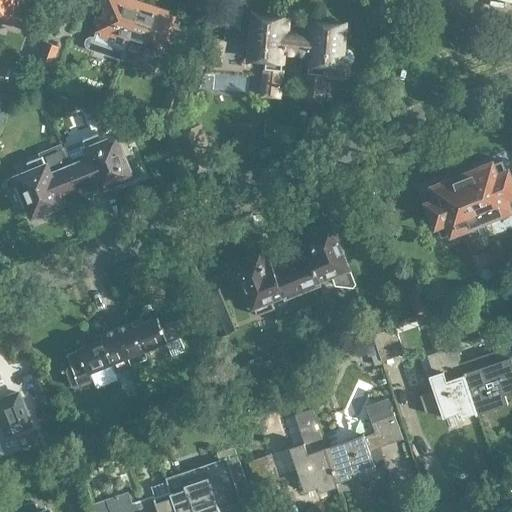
[(0,0),(0,14),(5,16),(4,22),(16,26),(24,0),(0,0)]
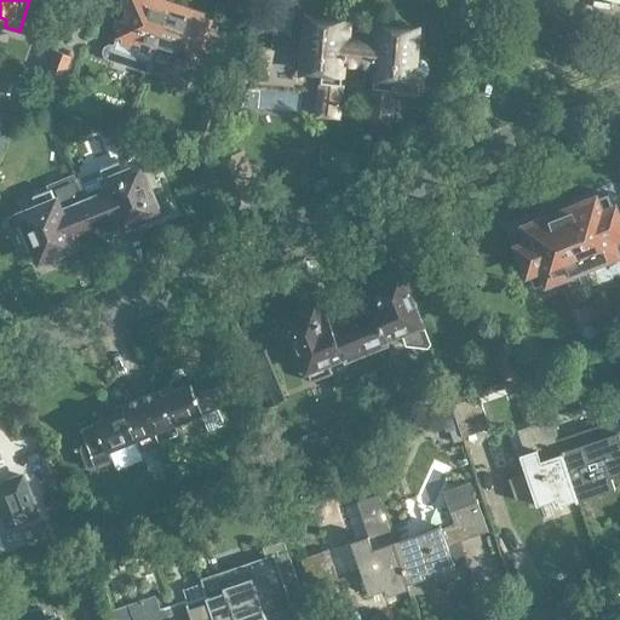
[(155,50),(171,0),(130,0),(125,15),(124,15),(116,38),(112,53),(130,59),(128,61),(149,68),(155,50)]
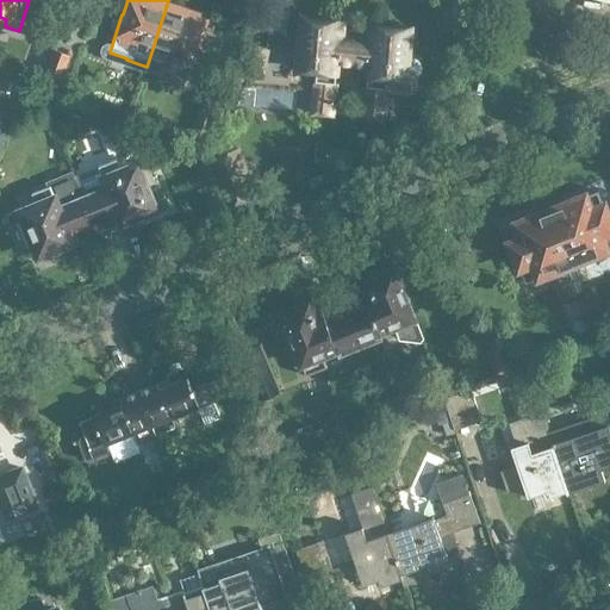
[(169,0),(168,0),(153,49),(169,55),(167,63),(173,76),(187,70),(197,42),(199,43),(206,19),(200,17),(203,11),(169,0)]
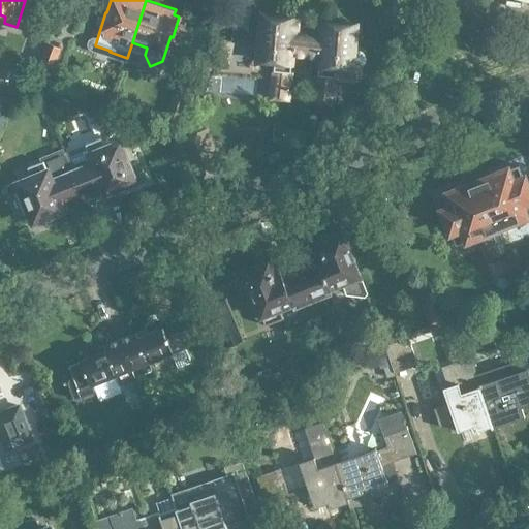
[(306,56),(307,36),(299,35),(299,28),(293,28),(293,21),(262,18),(258,61),(273,62),(273,70),(270,70),(267,101),(291,103),(294,72),(290,72),(292,55),(306,56)]
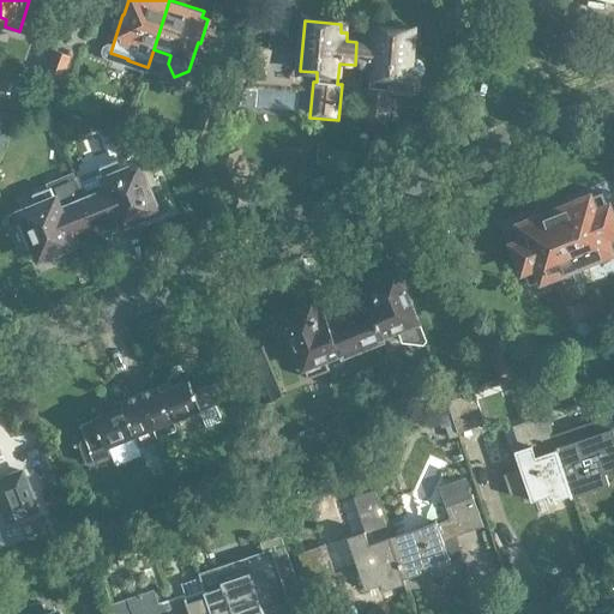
[(356,42),(355,65),(369,66),(366,119),(386,121),(389,90),(390,78),(408,80),(408,79),(415,79),(416,79),(420,77),(422,73),(422,71),(422,68),(422,67),(422,66),(419,61),(415,60),(409,60),(411,31),(375,28),(375,35),(369,35),(368,43),(356,42)]
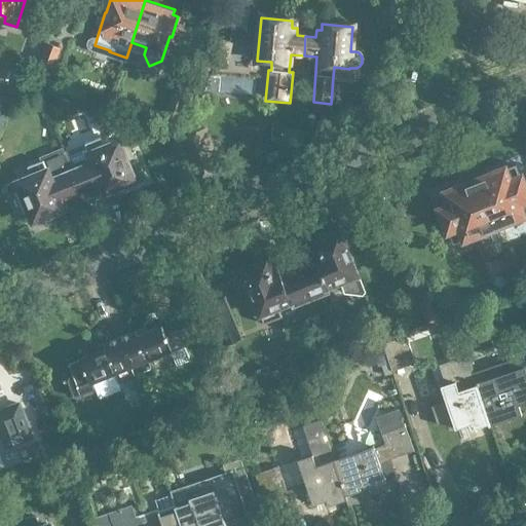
[(35,71),(51,77),(62,46),(46,41),(35,71)]
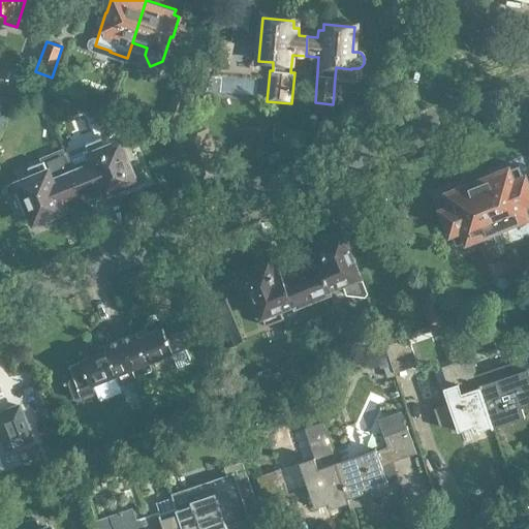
[(0,129),(1,130),(12,99),(0,94),(0,129)]
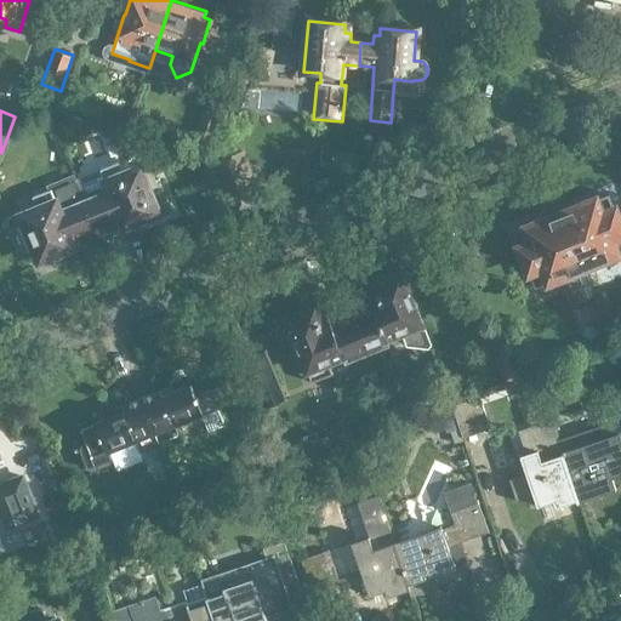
[(74,176),(100,238),(159,212),(149,189),(158,186),(151,167),(142,171),(140,166),(124,174),(119,163),(77,180),(75,176),(74,176)]
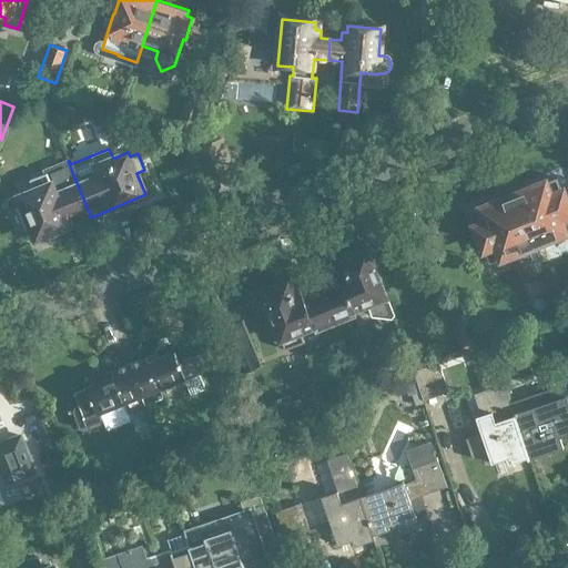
[(91,217),(68,161),(41,172),(43,175),(30,181),(34,190),(19,196),(37,240),(91,217)]
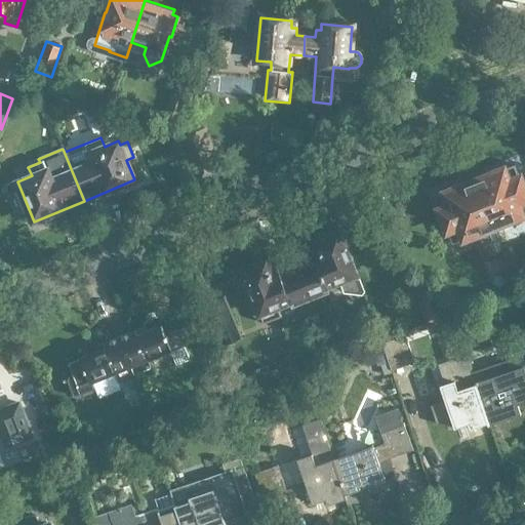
[(477,174),(472,176),(492,228),(524,214),(524,179),(522,171),(517,173),(514,165),(479,178),(477,174)]
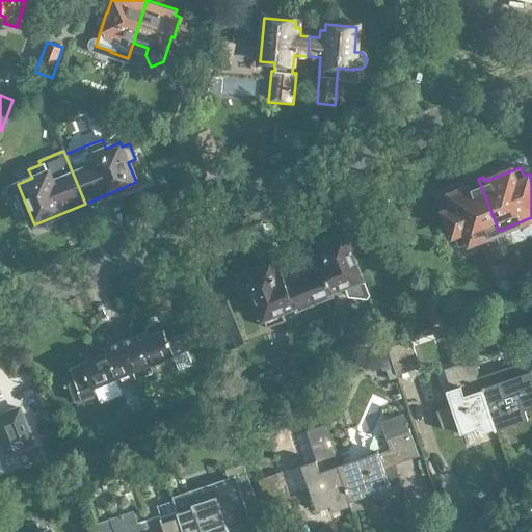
[(499,231),(478,179),(473,181),(475,186),(440,200),(458,246),(484,236),(493,256),(507,250),(499,231)]
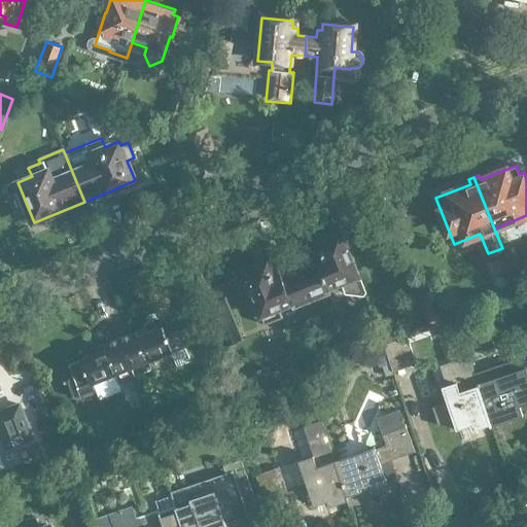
[(300,273),(309,297),(310,301),(312,301),(314,304),(318,302),(322,300),(321,296),(330,292),(329,289),(343,283),(345,292),(364,294),(366,291),(360,277),(361,277),(348,246),(351,240),(348,232),(341,230),(338,232),(314,242),(319,253),(312,256),(316,267),(300,273)]
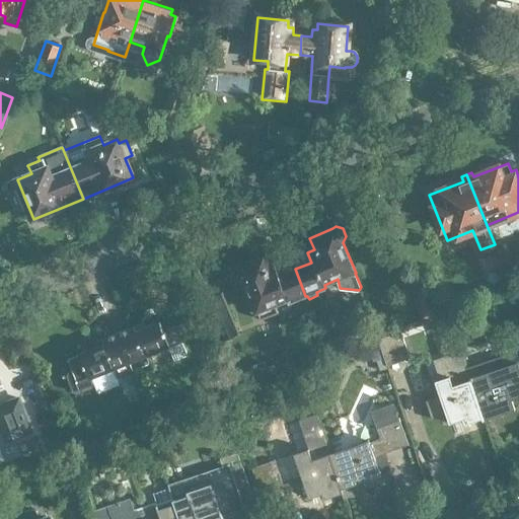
[(304,293),(295,269),(278,276),(274,266),(268,269),(263,256),(239,266),(235,266),(232,273),(235,281),(245,285),(256,311),(257,311),(261,318),(279,311),(276,304),(287,299),(289,303),(305,296),(304,293)]
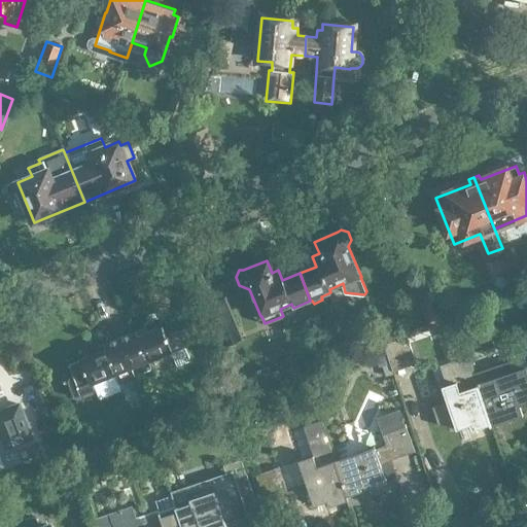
[(417,296),(428,325),(447,318),(434,289),(417,296)]
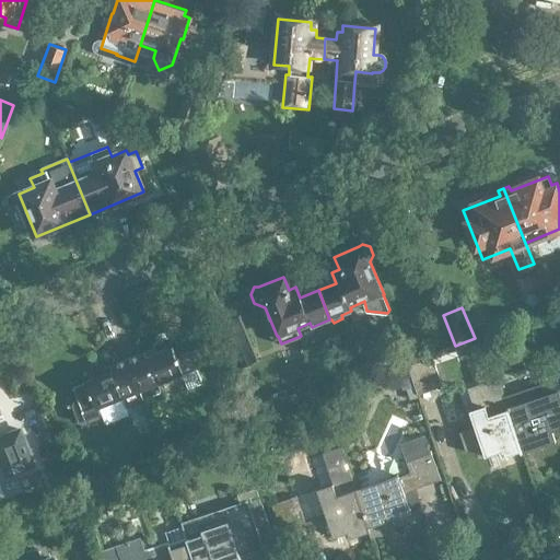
[(223,325),(240,365),(256,359),(240,317),(223,325)]
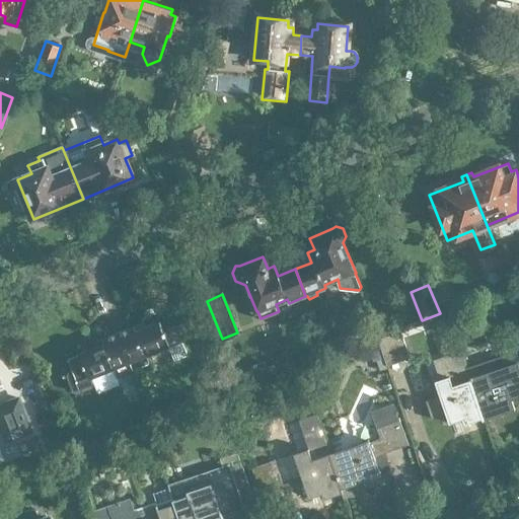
[(117,334),(132,370),(148,364),(145,357),(182,341),(176,324),(162,329),(158,322),(135,331),(133,326),(117,334)]
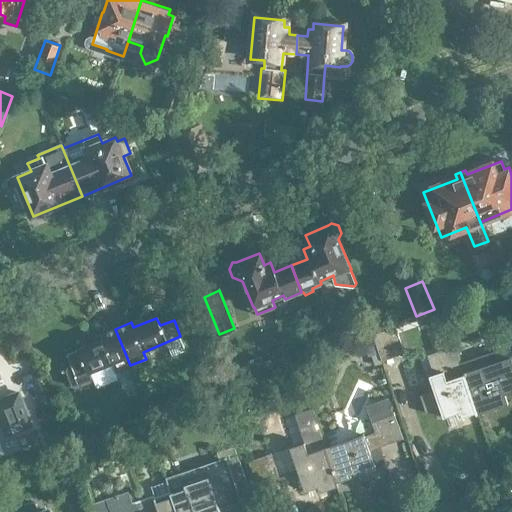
[(372,335),(380,359),(403,351),(394,327),(372,335)]
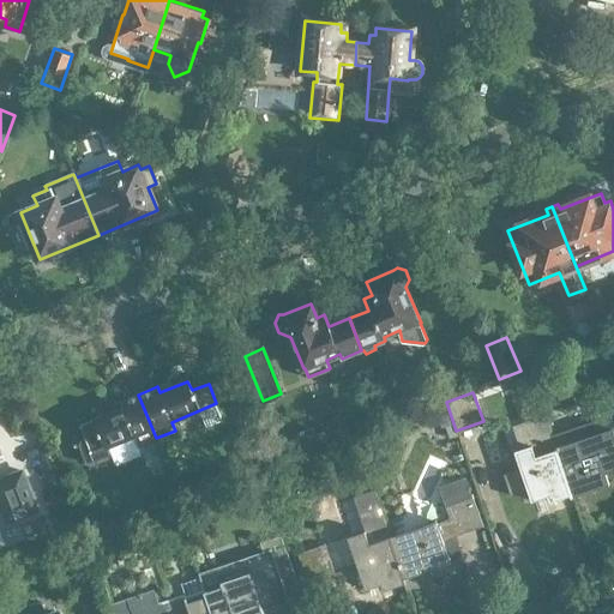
[(156,438),(138,395),(108,405),(112,411),(94,419),(94,420),(79,426),(84,439),(80,440),(79,445),(86,463),(91,465),(108,458),(109,455),(107,447),(133,437),(137,446),(156,438)]
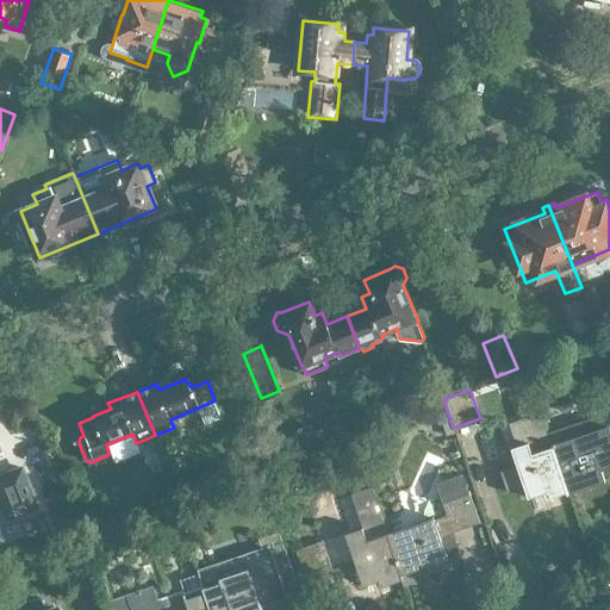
[(568,493),(548,430),(547,431),(536,399),(517,406),(529,441),(506,448),(510,461),(515,460),(516,466),(499,472),(508,492),(523,486),(527,497),(543,492),(545,498),(565,491),(566,495),(568,493)]
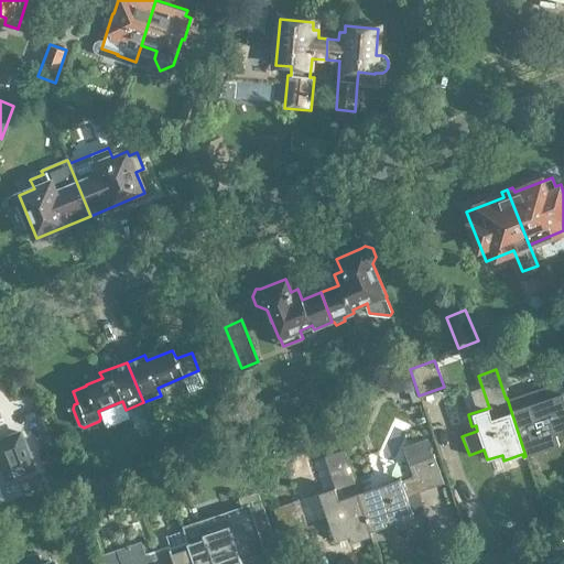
[(507,398),(525,456),(560,445),(556,433),(563,430),(563,421),(561,411),(563,410),(563,380),(557,382),(561,393),(545,399),(541,387),(507,398)]
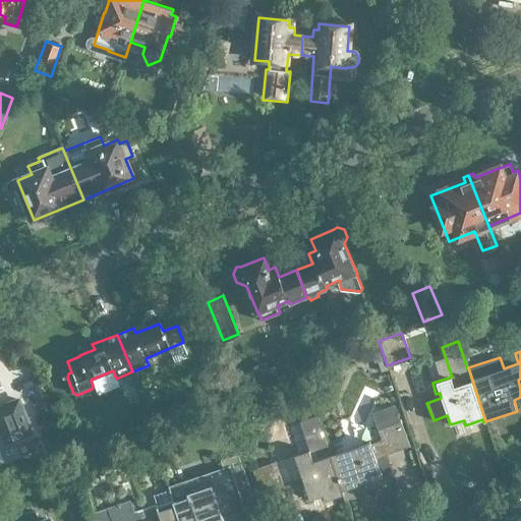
[(0,430),(1,430),(6,444),(33,433),(18,400),(0,406),(0,430)]
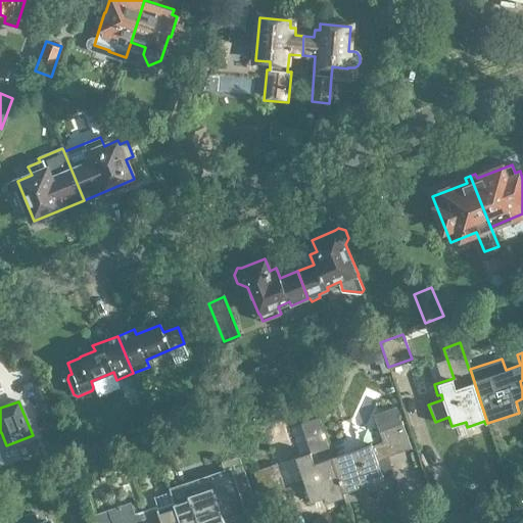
[(344,496),(343,497),(345,503),(359,497),(355,488),(395,476),(388,457),(412,448),(398,407),(375,414),(384,442),(373,445),(373,443),(332,457),(331,458),(344,496)]
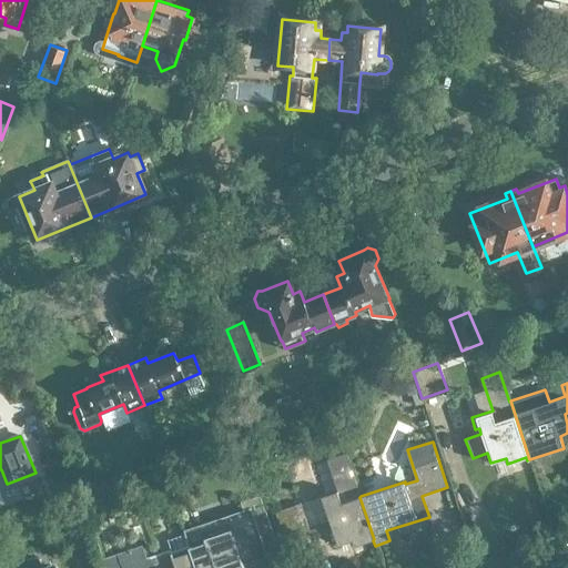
[(359,497),(361,496),(346,454),(327,459),(337,490),(275,511),(285,540),(312,531),(305,515),(326,508),(338,545),(353,540),(354,546),(373,540),(374,539),(359,497)]
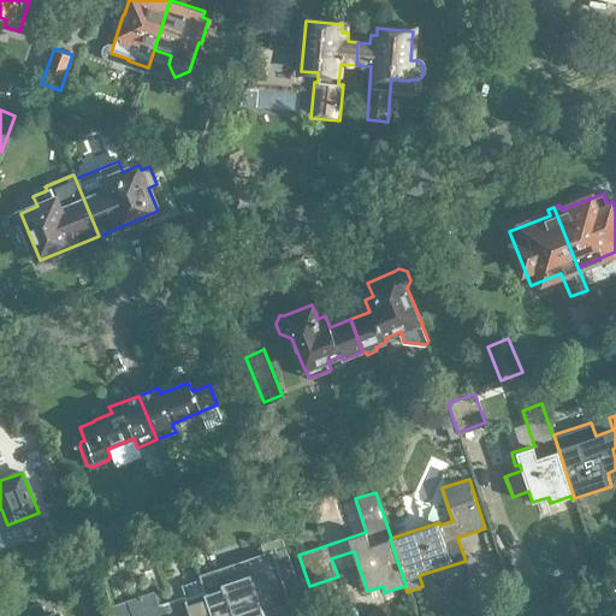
[(200,578),(212,615),(264,615),(261,605),(286,597),(285,591),(298,586),(286,550),(272,555),(274,560),(247,569),(249,574),(221,584),(218,572),(200,578)]
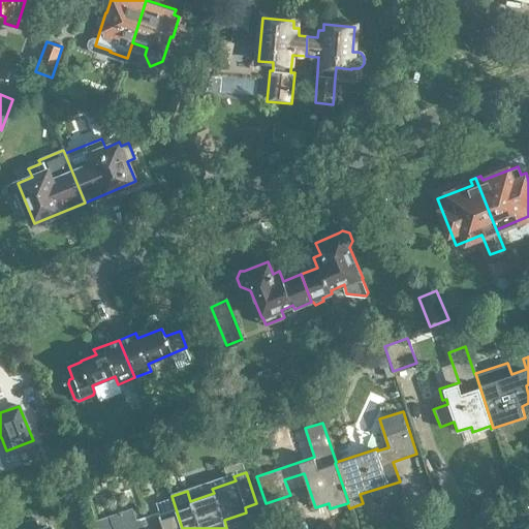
[(182,528),(172,496),(156,501),(159,510),(136,519),(134,515),(112,522),(109,515),(92,520),(94,528),(182,528)]
